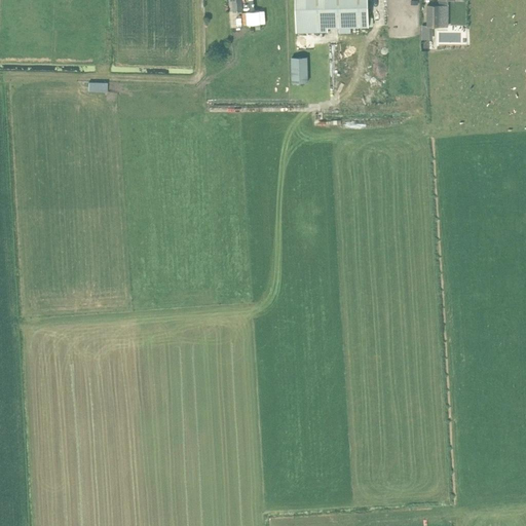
[(232,0),(233,11),(243,11),(241,0),(232,0)]
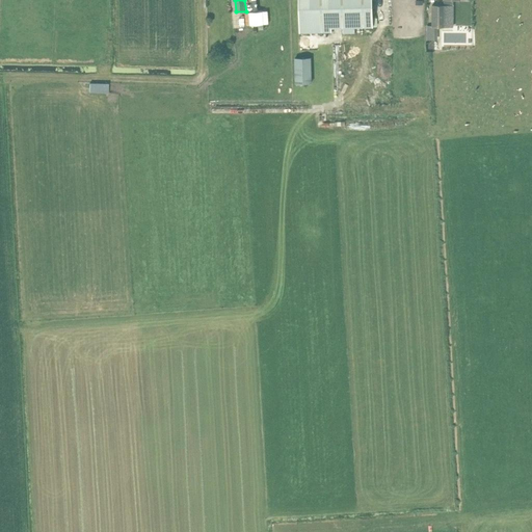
[(298,0),(299,32),(331,31),(331,28),(373,26),(372,0),(298,0)]
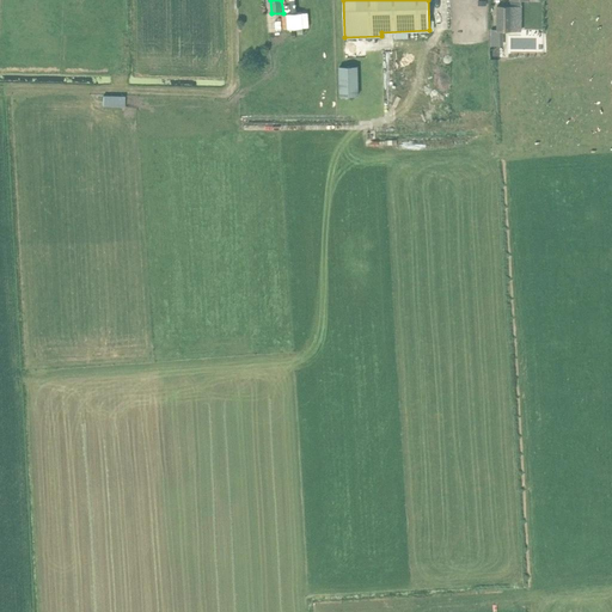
[(496,29),(491,29),(491,46),(500,46),(500,31),(521,31),(521,6),(520,6),(520,0),(510,0),(510,6),(496,6),(496,29)]
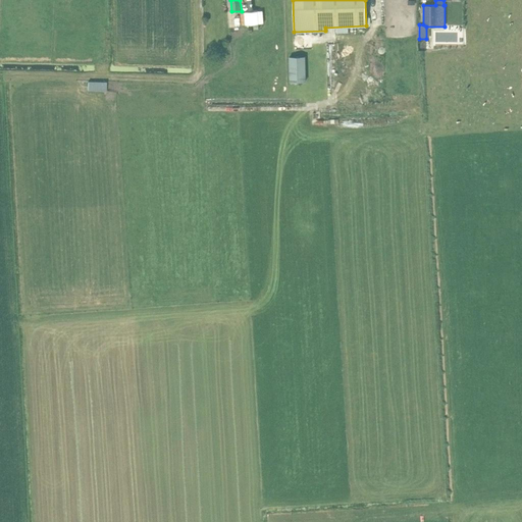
[(308,81),(307,56),(291,56),(292,82),(308,81)]
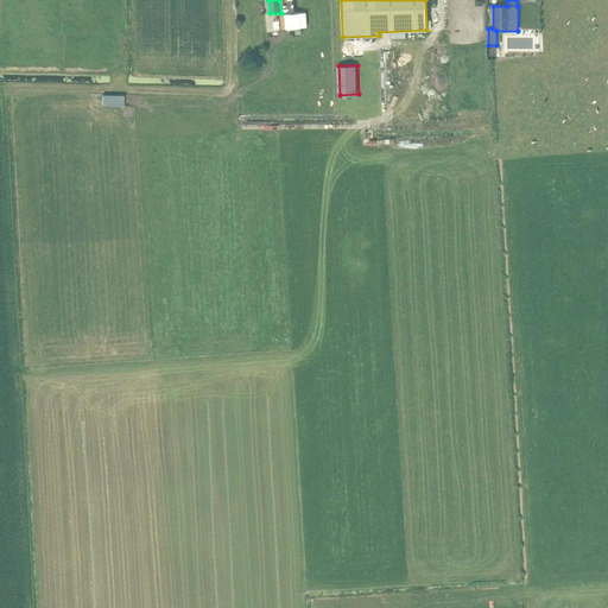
[(105,105),(126,106),(127,95),(105,94),(105,105)]
